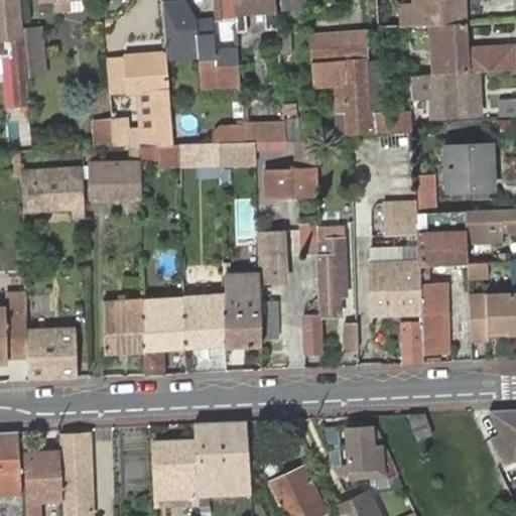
[(0,0),(0,54),(9,54),(12,104),(19,103),(20,111),(26,111),(17,0),(3,0),(4,0),(0,0)]
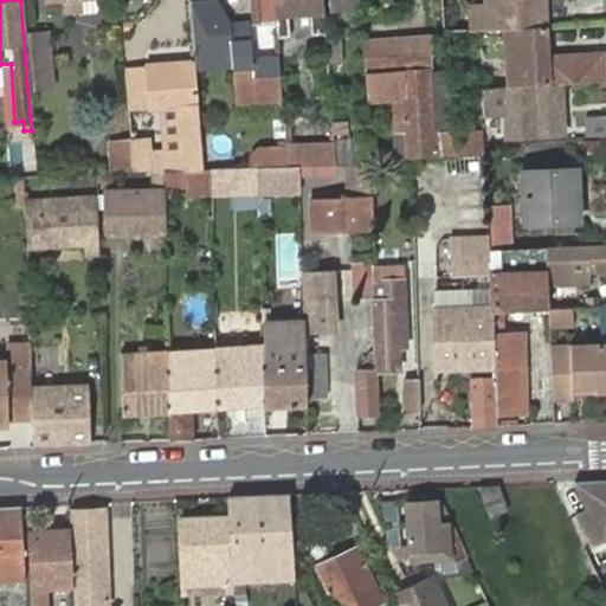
[(217,0),(189,0),(194,69),(229,66),(230,19),(217,0)]
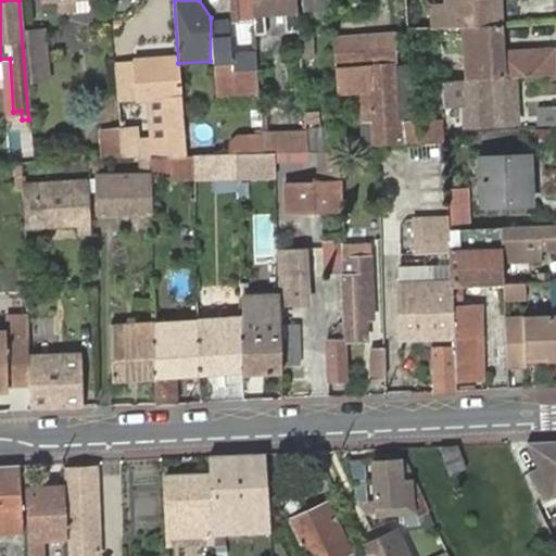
[(234,0),(235,22),(252,21),(250,0),(234,0)]
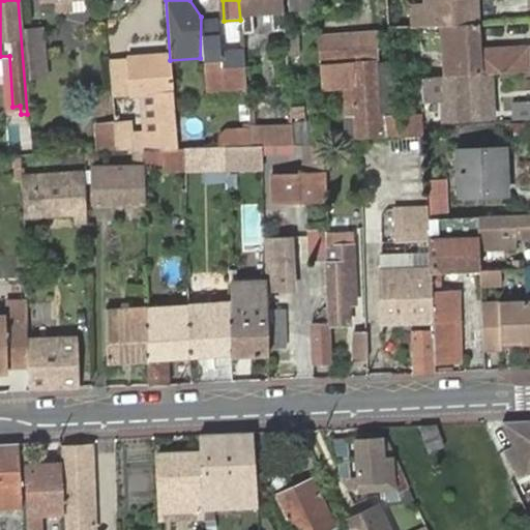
[(284,26),(282,0),(238,0),(240,20),(240,28),(253,28),(251,7),(269,5),(271,26),(284,26)]
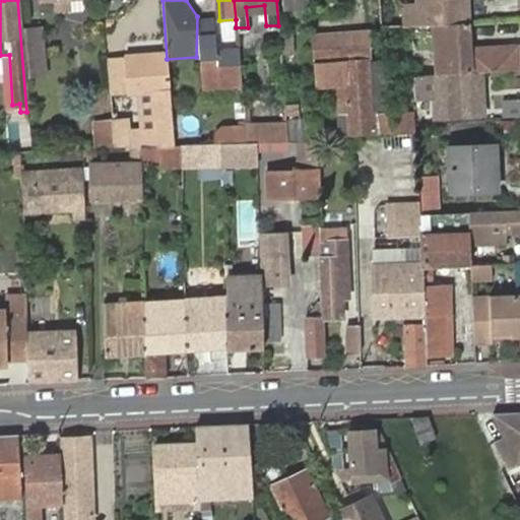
[(302,0),(281,0),(282,10),(303,9),(302,0)]
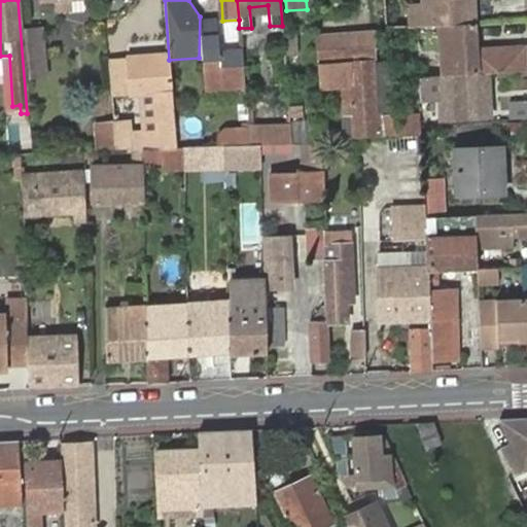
[(472,24),(470,0),(417,0),(418,7),(409,8),(410,26),(441,24),(472,24)]
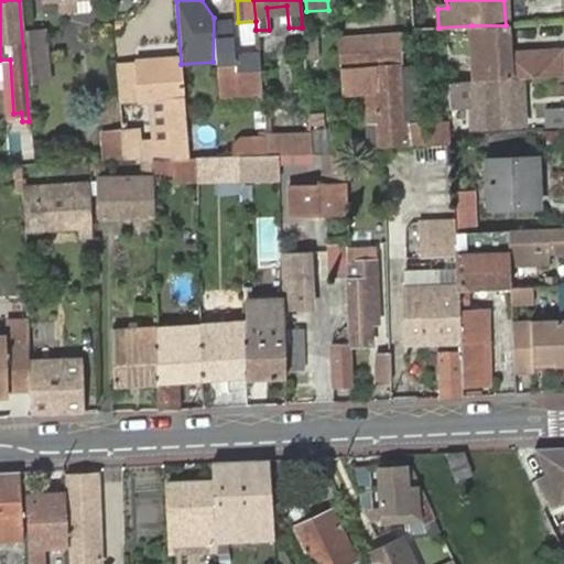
[(213,62),(215,96),(253,94),(251,57),(230,57),(229,19),(214,18),(213,62)]
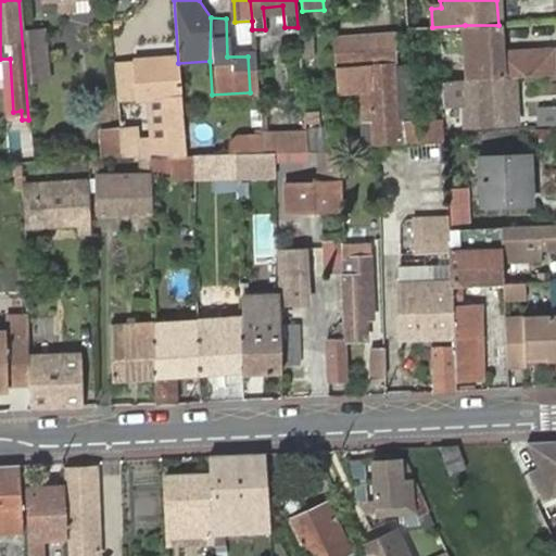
[(502,24),(498,25),(465,25),(468,79),(503,77),(515,76),(554,75),(553,50),(503,52),(502,24)]
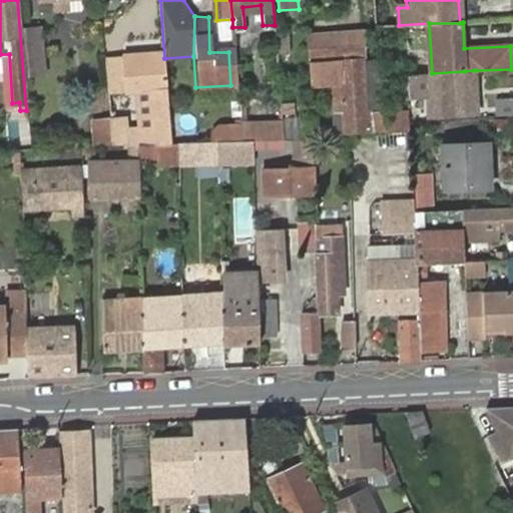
[(39,28),(24,29),(28,74),(43,73),(39,28)]
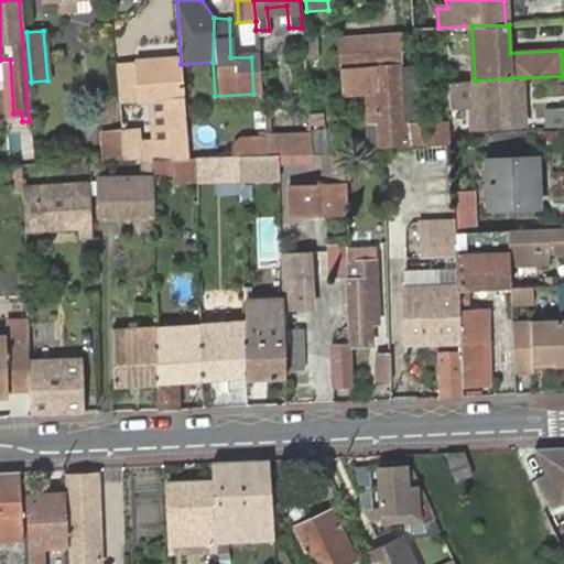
[(380,143),(419,143),(418,125),(399,126),(393,33),(336,35),(338,64),(361,63),(362,95),(364,119),(375,119),(375,144),(380,143)]
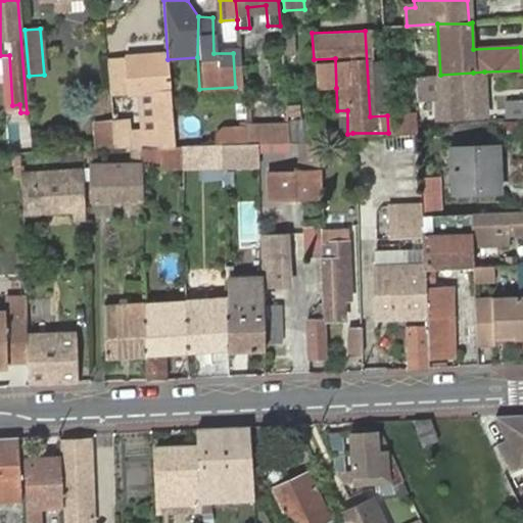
[(136,148),(174,146),(168,59),(167,47),(125,49),(128,89),(151,87),(153,126),(128,128),(126,115),(112,115),(113,126),(115,149),(127,149),(136,148)]
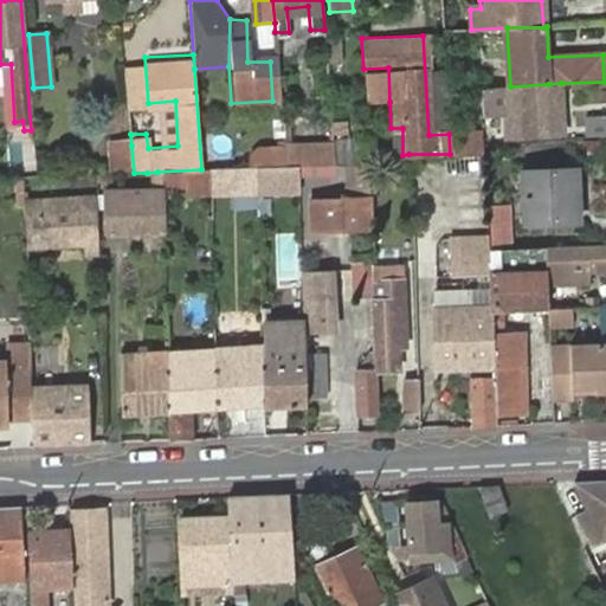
[(148,103),(144,57),(124,58),(128,104),(148,103)]
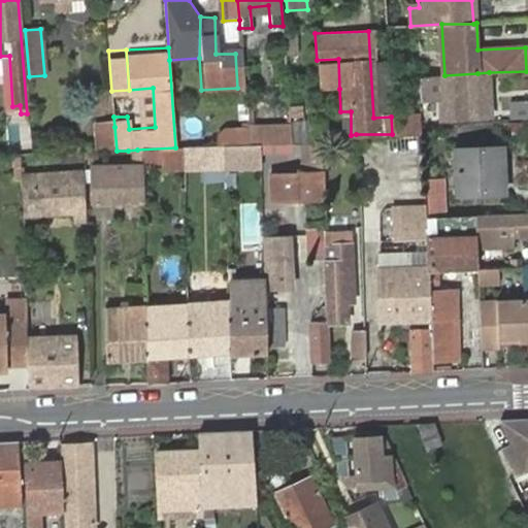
[(339,89),(338,59),(317,60),(318,90),(339,89)]
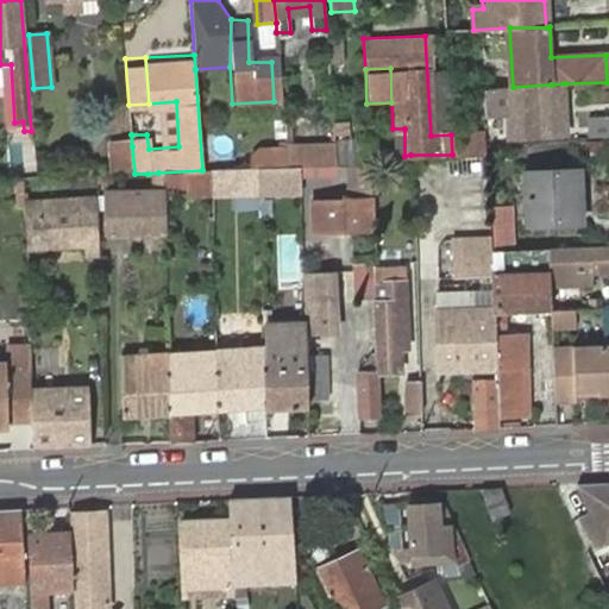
[(482,135),(483,140),(508,139),(508,135),(566,133),(564,83),(551,85),(513,87),(481,88),(482,135)]
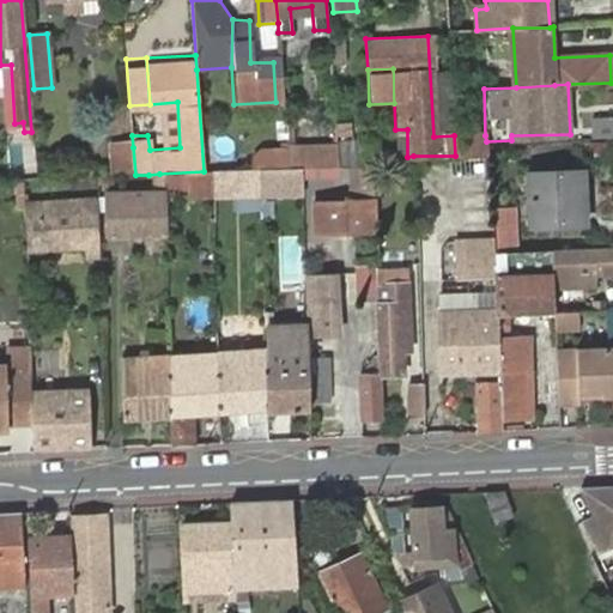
[(612,135),(612,116),(593,117),(593,137),(612,135)]
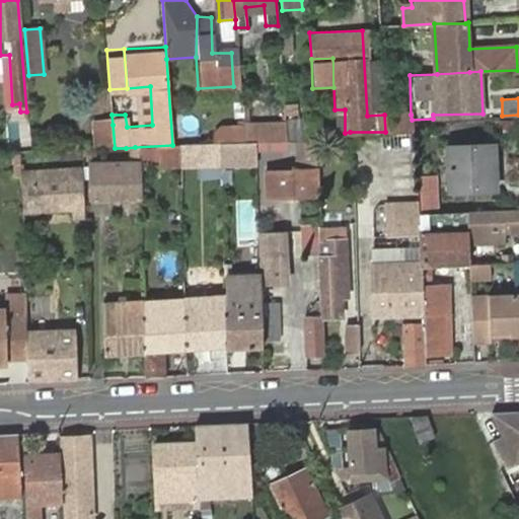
[(412,132),(411,122),(412,120),(411,115),(391,115),(391,132),(412,132)]
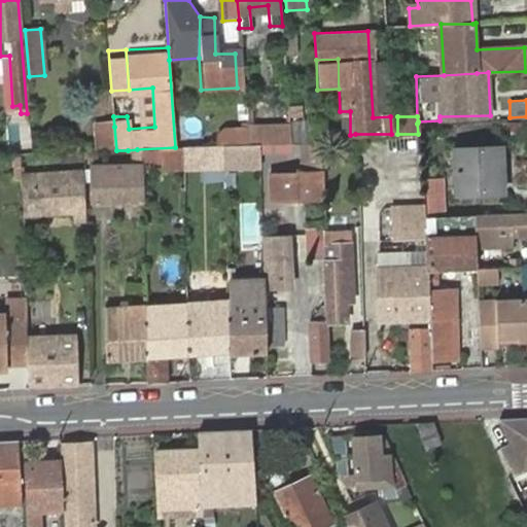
[(289,140),(321,138),(319,117),(287,119),(287,123),(289,140)]
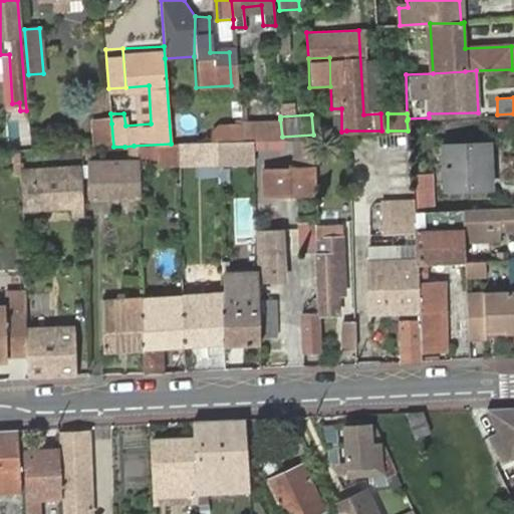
[(250,139),(282,137),(280,119),(239,121),(240,139),(250,139)]
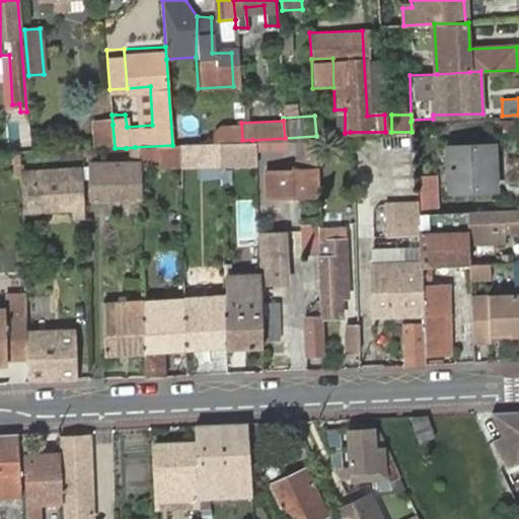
[(93,126),(94,150),(115,148),(113,125),(93,126)]
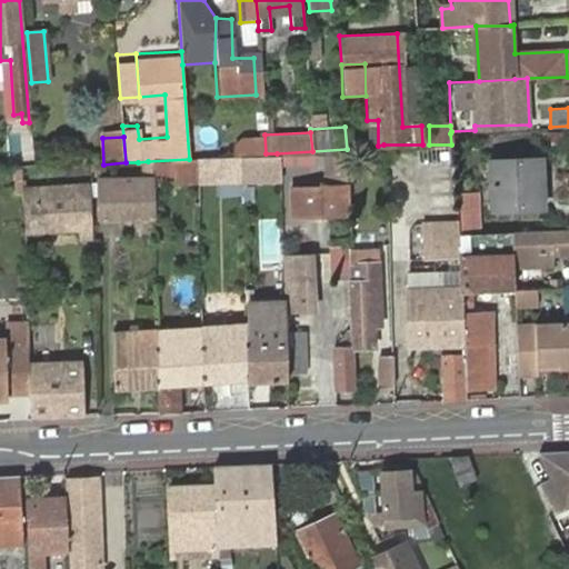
[(239,181),(279,179),(277,153),(266,153),(237,156),(239,181)]
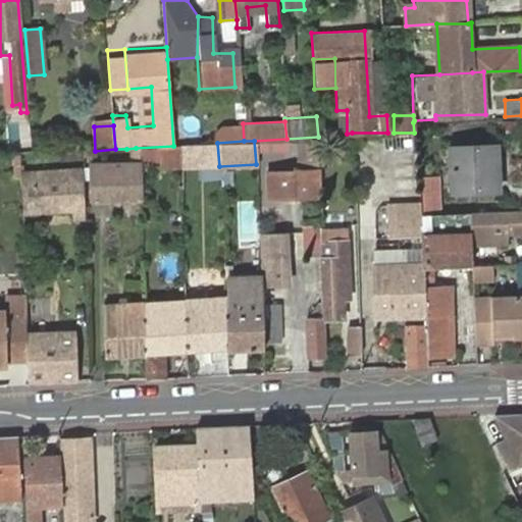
[(177,168),(219,166),(217,143),(203,144),(176,145),(177,168)]
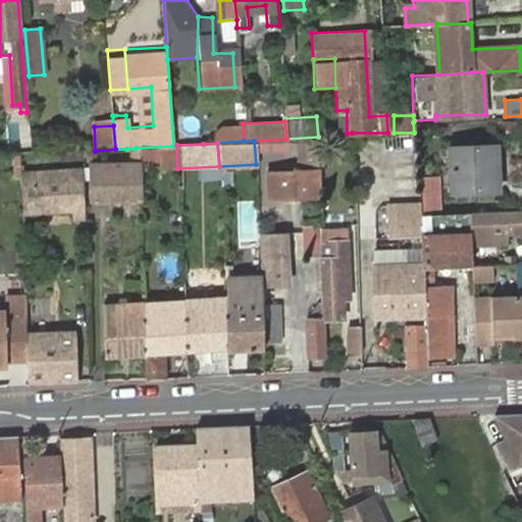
[(137,171),(177,168),(176,145),(173,146),(136,148),(137,171)]
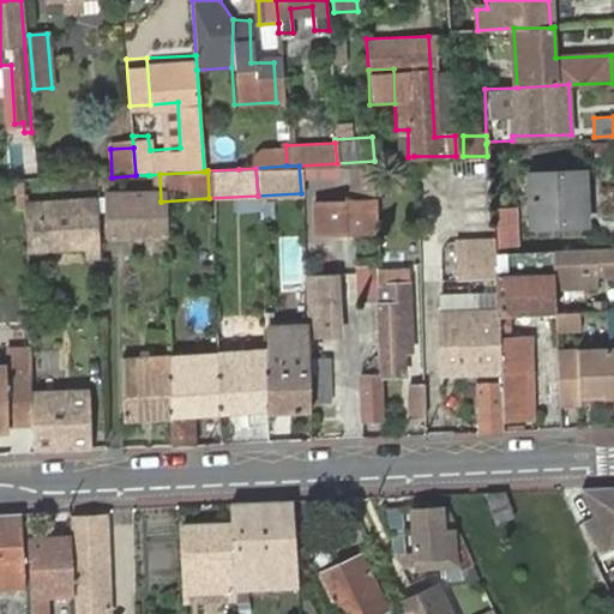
[(576,170),(534,172),(535,226),(578,224),(576,170)]
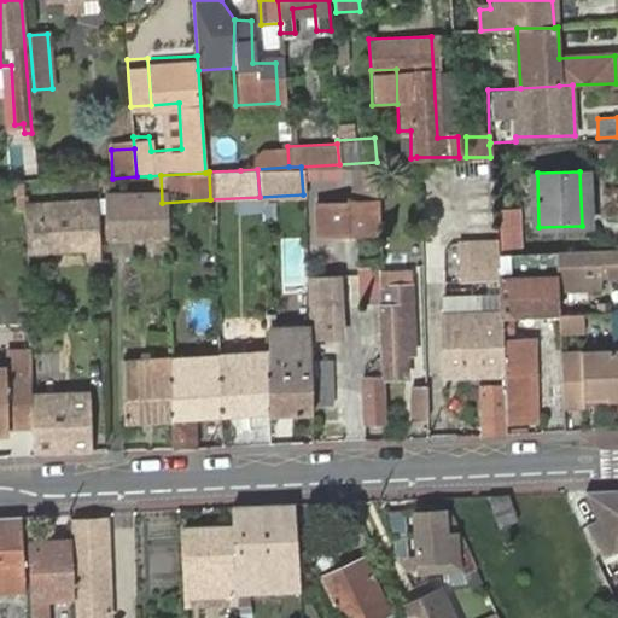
[(163,231),(162,203),(161,175),(150,176),(151,193),(108,196),(110,240),(158,238),(158,232),(163,231)]
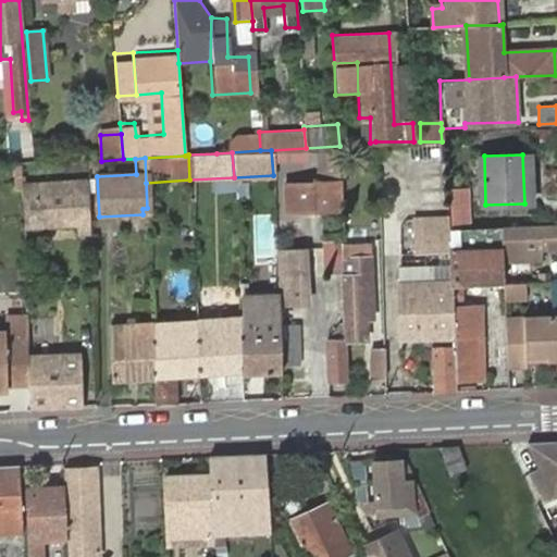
[(86,162),(86,170),(99,170),(99,161),(86,162)]
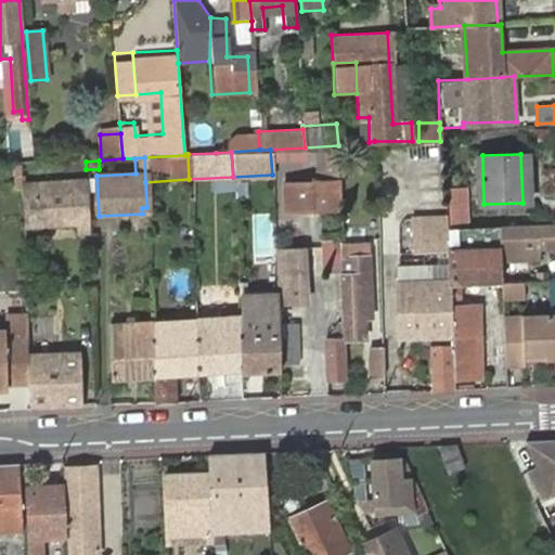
[(334,178),(284,181),(286,211),(337,208),(334,178)]
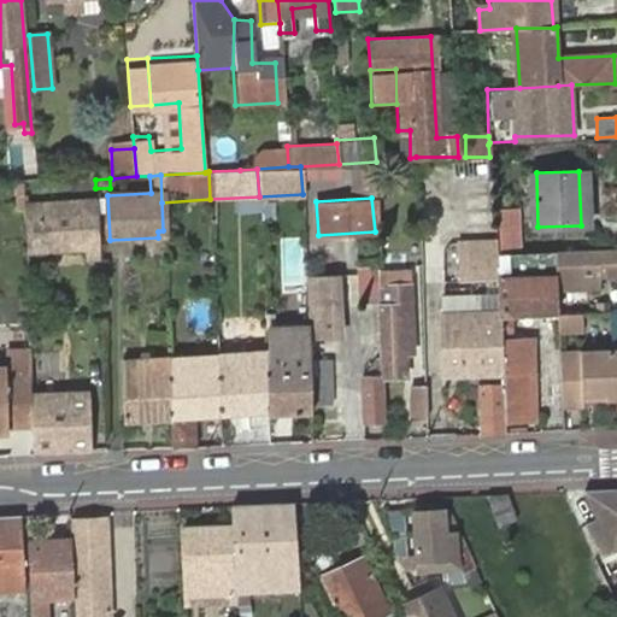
[(46,264),(99,260),(97,200),(22,205),(27,280),(47,278),(46,264)]
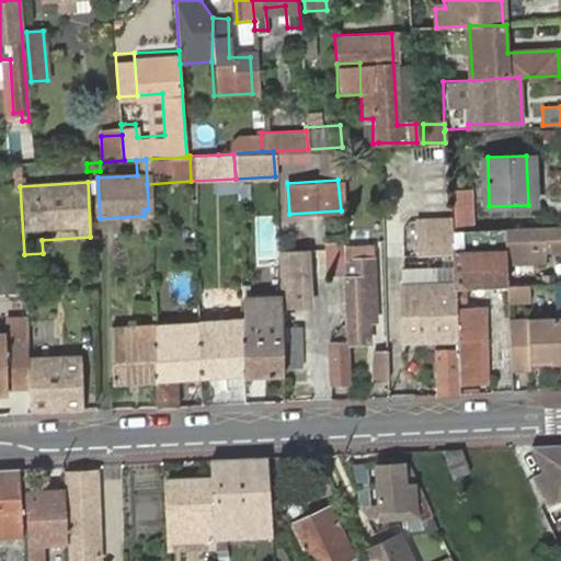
[(471,229),(469,192),(447,193),(449,218),(449,230),(471,229)]
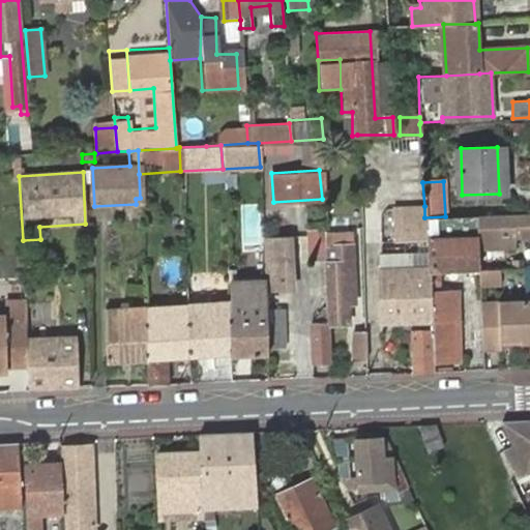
[(242,203),(241,243),(260,244),(261,204),(242,203)]
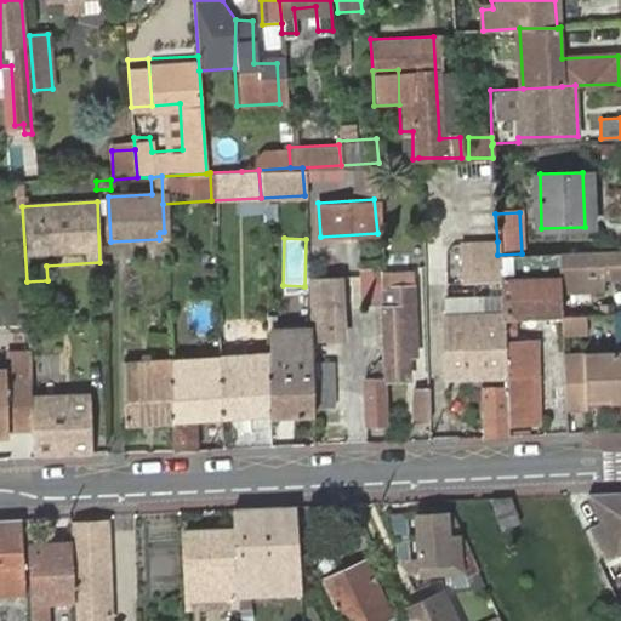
[(499,281),(497,255),(497,241),(462,243),(463,283),(499,281)]
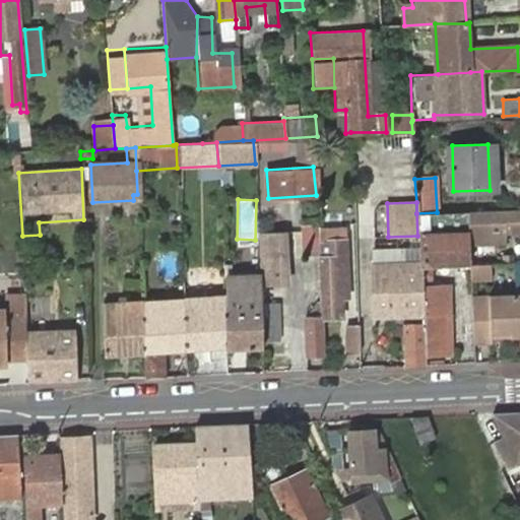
[(519,209),(503,209),(468,211),(470,245),(504,243),(514,243),(514,233),(519,232),(519,209)]
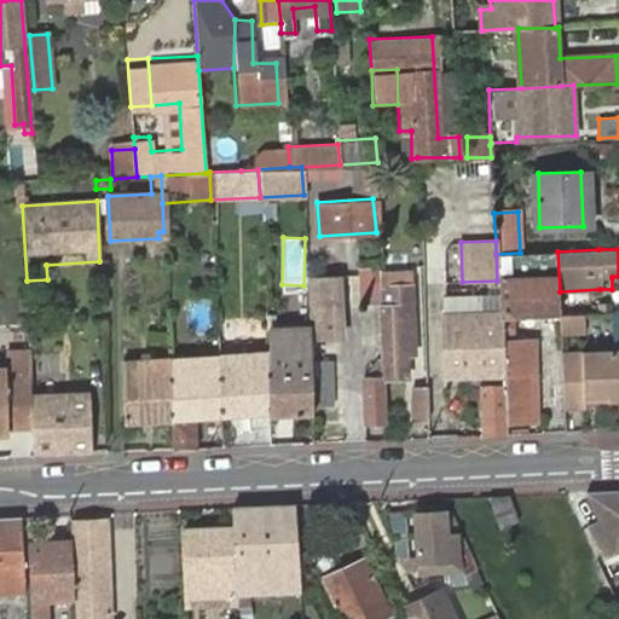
[(520,253),(496,254),(497,281),(499,313),(561,311),(560,291),(557,252),(520,253)]
